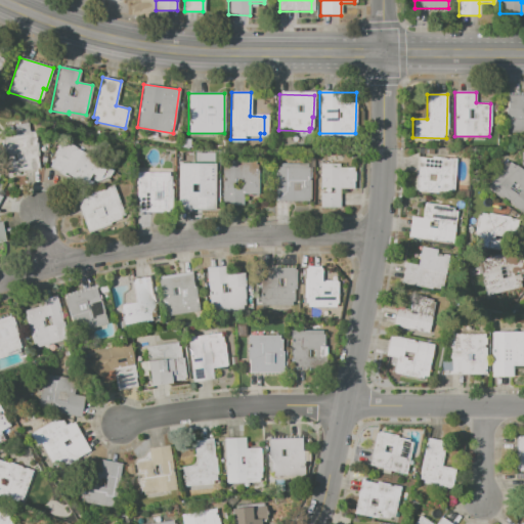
[(510,95),(523,95),(523,129),(510,129),(510,95)]
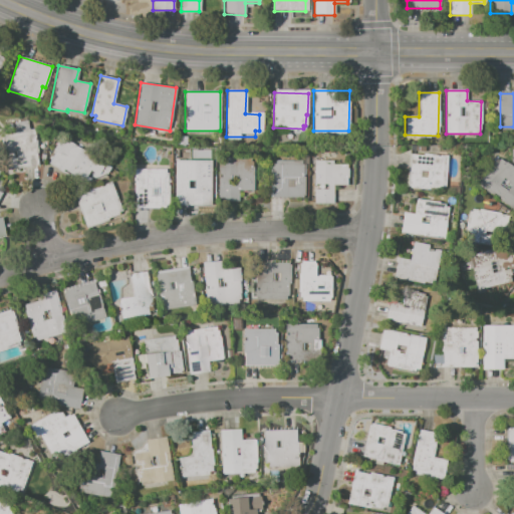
[(6,134),(37,129),(42,166),(11,170),(6,134)]
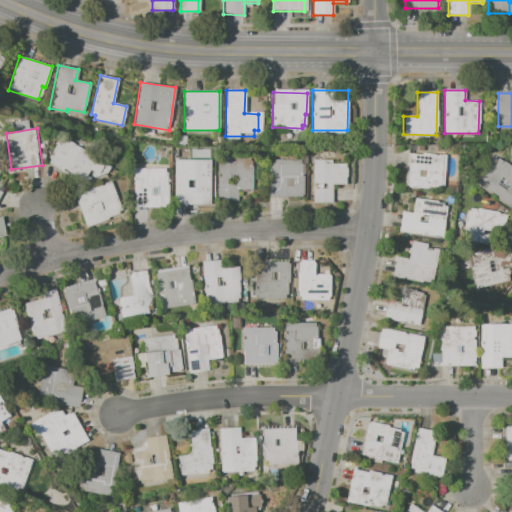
[(52,163),(59,150),(68,155),(74,144),(99,157),(86,182),(52,163)]
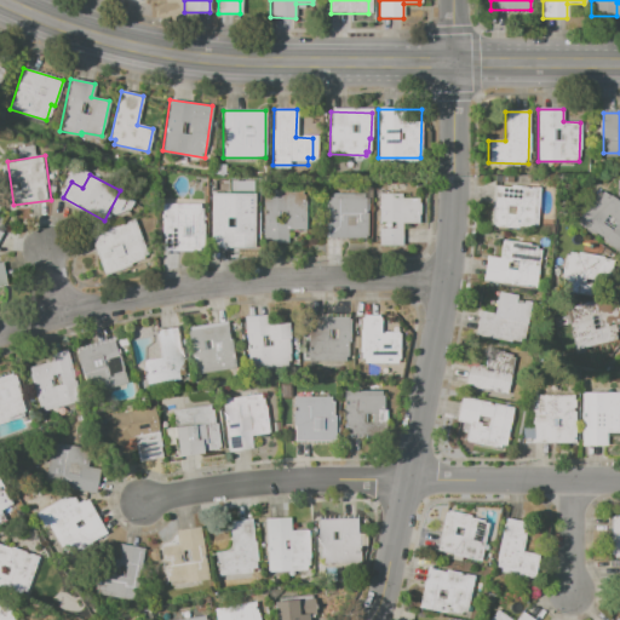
[(494,188),(539,190),(537,228),(530,228),(530,230),(492,228),(494,188)]
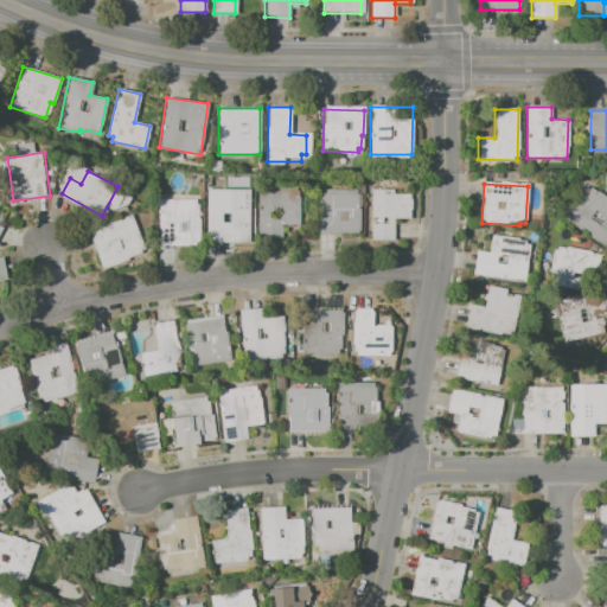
[(262,186),(300,186),(300,191),(302,191),(302,225),(286,225),(286,240),(262,238),(262,186)]
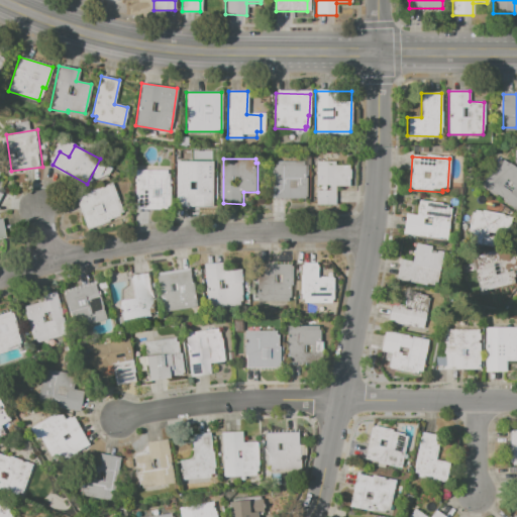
[(516,212),(480,188),(498,161),(501,163),(503,161),(516,170),(516,212)]
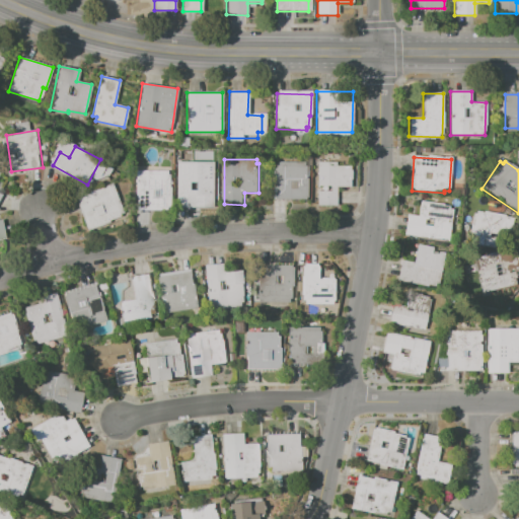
[(277,162),(308,162),(308,166),(312,166),(312,200),(277,200),(277,162)]
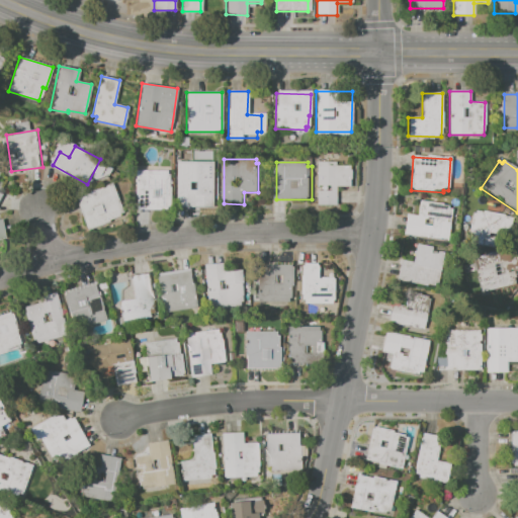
[(316,162),(335,162),(335,166),(349,166),(349,187),(336,187),(336,205),(317,205),(316,162)]
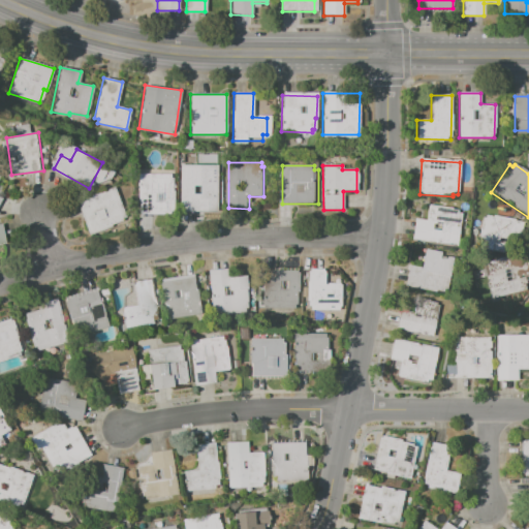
[(183,167),(218,167),(218,201),(204,201),(204,213),(183,213),(183,167)]
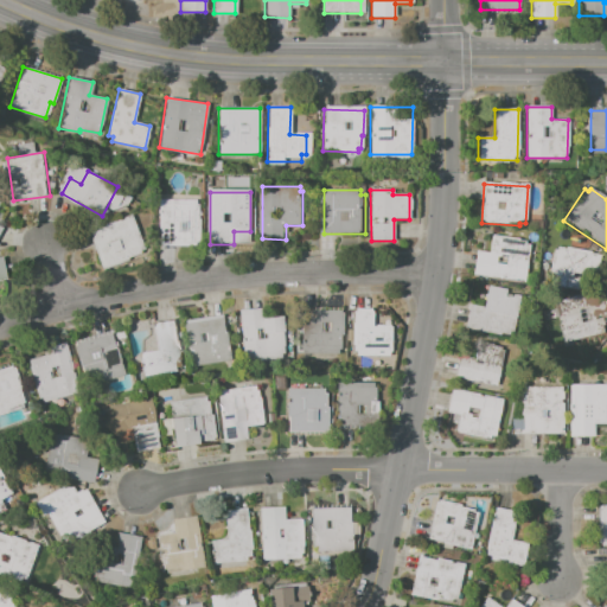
[(164,203),(177,204),(177,200),(202,200),(200,244),(163,243),(164,203)]
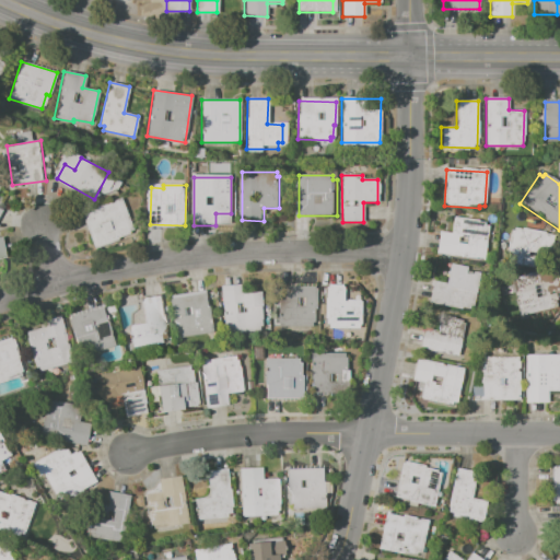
[(84,216),(125,200),(137,233),(96,248),(84,216)]
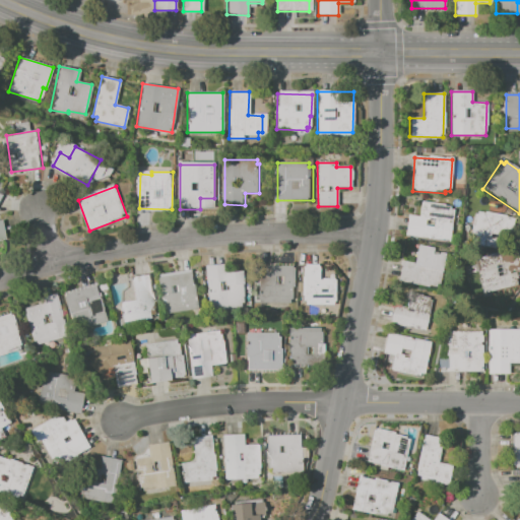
[(408,215),(419,216),(421,202),(451,206),(450,209),(454,210),(449,243),(405,237),(408,215)]
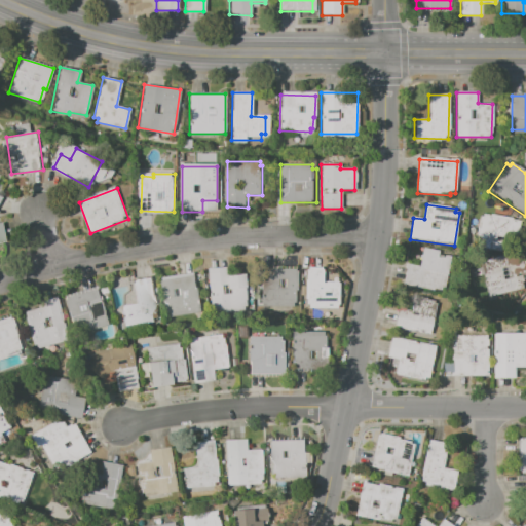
[(519,220),(481,214),(476,247),(502,251),(504,234),(517,236),(519,220)]
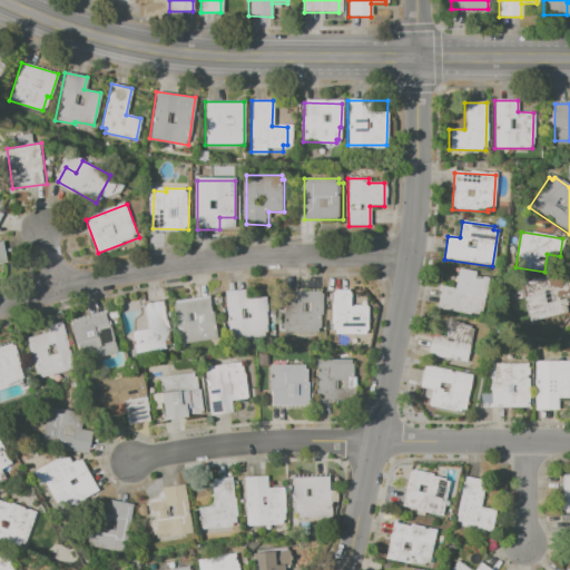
[(0,243),(6,242),(10,263),(0,264),(0,243)]
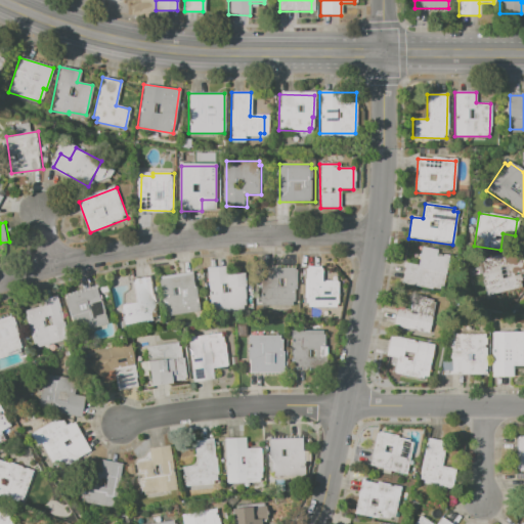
[(405,263),(417,265),(420,248),(448,253),(441,291),(401,282),(405,263)]
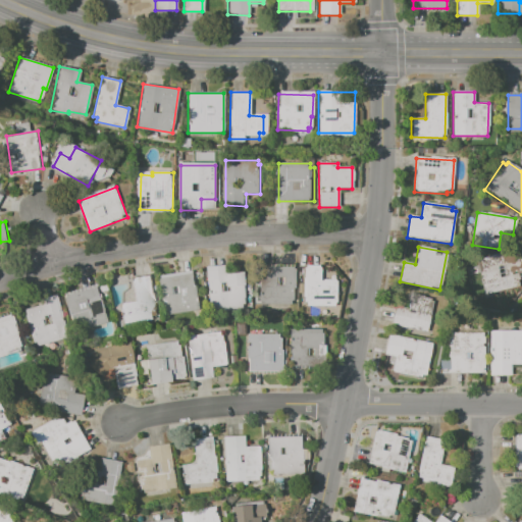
[(478,261),(519,251),(521,263),(521,272),(515,274),(519,289),(486,297),(478,261)]
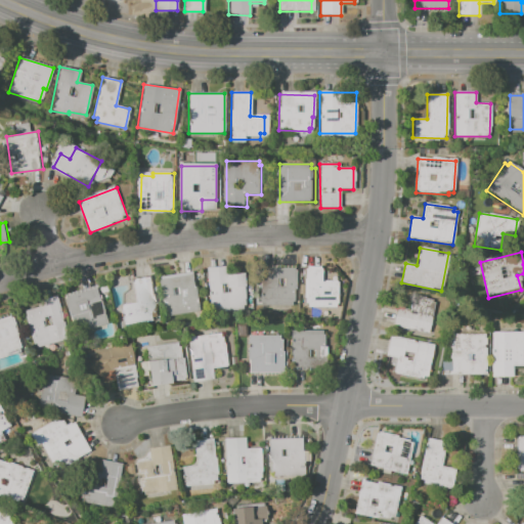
[(211,268),(229,266),(230,274),(248,273),(252,307),(215,311),(211,268)]
